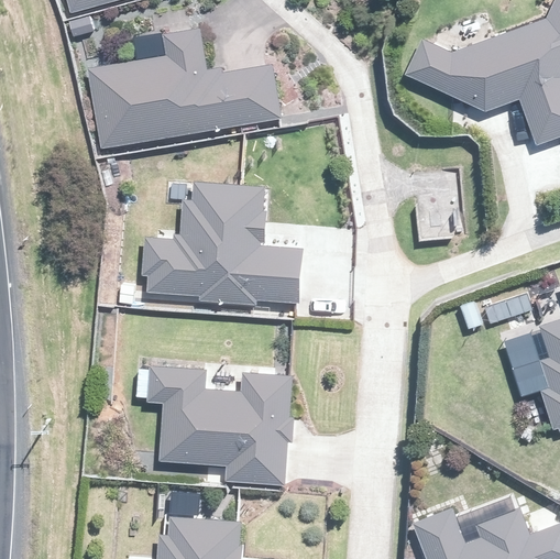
[(62,0),(68,19),(130,0),(62,0)]
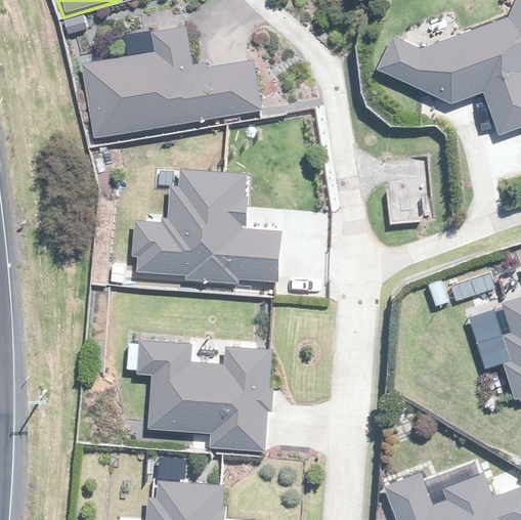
[(395,37),(378,69),(449,105),(484,94),(497,136),(520,128),(520,0),(501,0),(496,10),(507,16),(425,49),(395,37)]
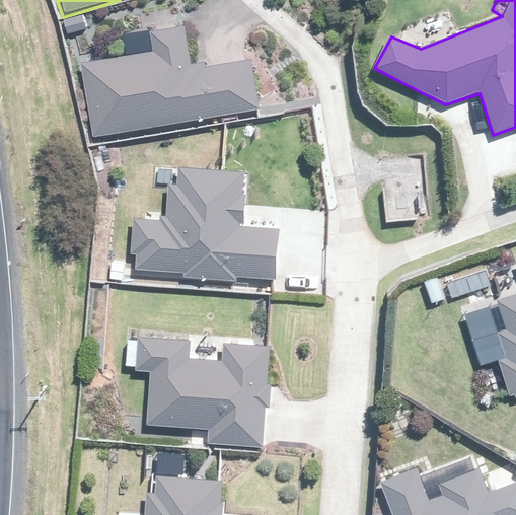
[(78,61),(89,136),(260,111),(251,59),(204,66),(203,58),(191,60),(186,26),(150,31),(153,50),(78,61)]
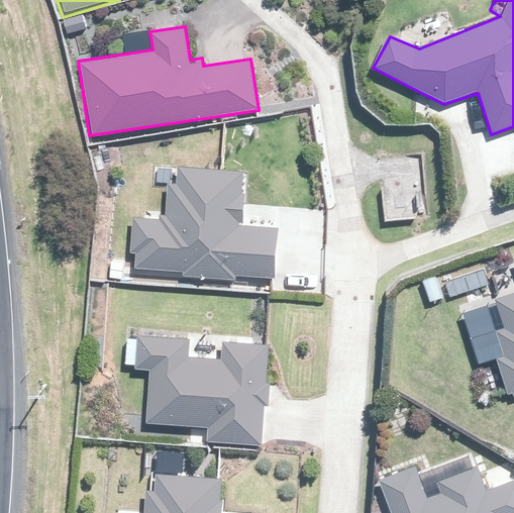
[(133,255),(133,270),(182,272),(182,278),(235,281),(236,277),(274,279),(277,230),(242,229),(244,193),(238,193),(239,174),(175,171),(175,182),(165,182),(163,221),(130,220),(128,255),(133,255)]
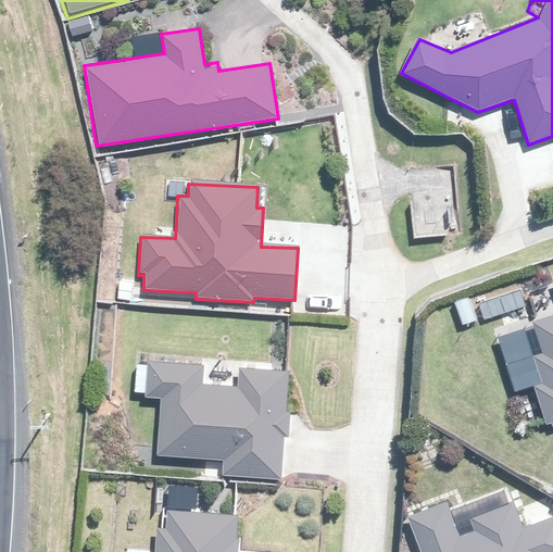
[(552,315),(530,323),(539,349),(530,352),(541,387),(531,389),(545,433),(552,430),(552,315)]
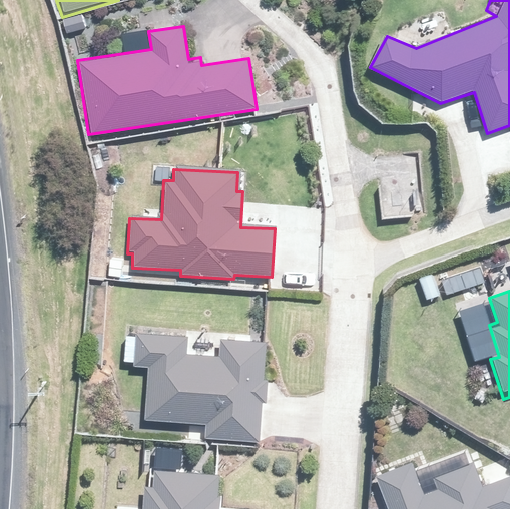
[(135,368),(147,368),(145,421),(206,423),(205,443),(259,445),(260,404),(268,404),(269,382),(263,382),(263,341),(221,340),(221,353),(188,352),(188,338),(136,336),(135,368)]
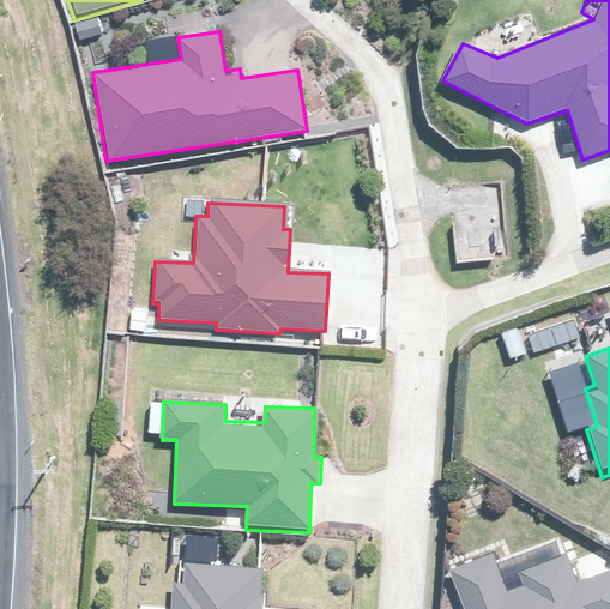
[(490,553),(450,568),(464,608),(609,608),(609,567),(578,580),(567,553),(517,572),(523,585),(505,592),(490,553)]
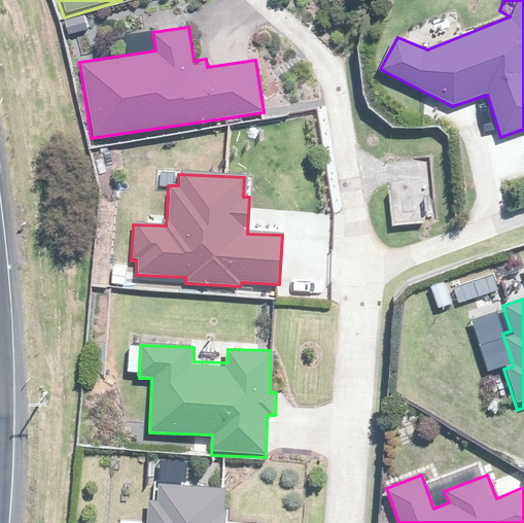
[(225,522),(229,488),(158,484),(156,500),(147,500),(145,522),(225,522)]
